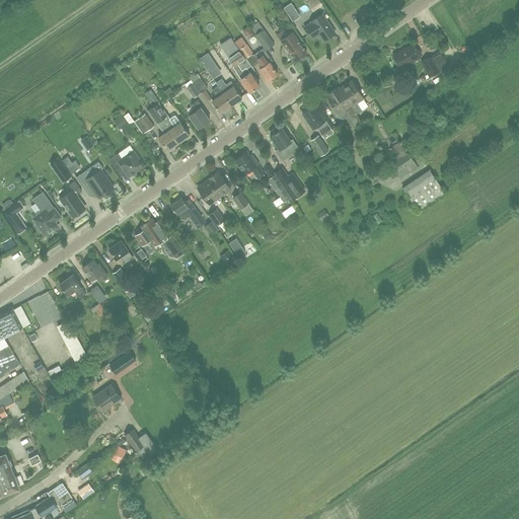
[(313,12),(323,5),(318,0),(309,0),(306,2),(313,12)]
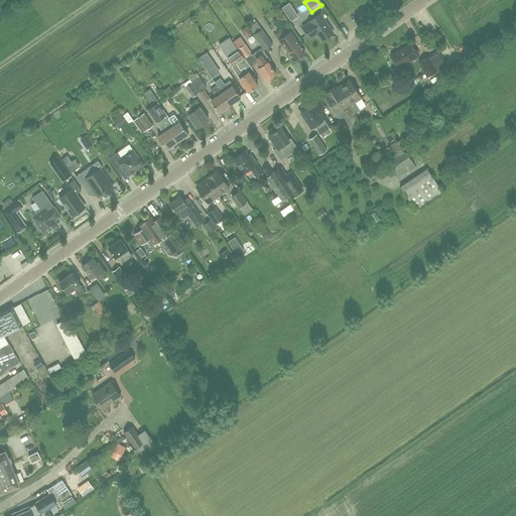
[(321,20),(318,15),(308,21),(309,22),(302,27),(309,38),(317,33),(321,40),(333,33),(324,19),(321,20)]
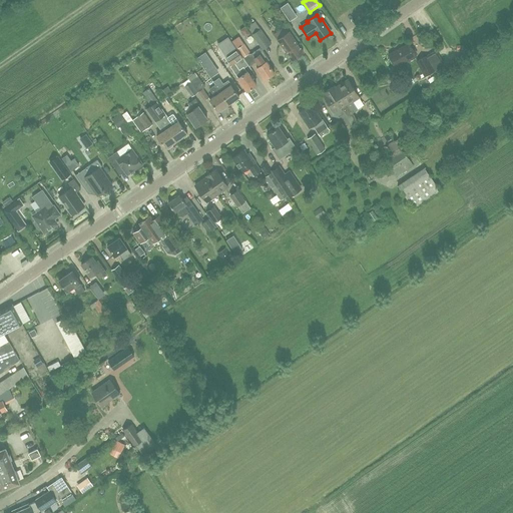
[(260,46),(269,40),(261,28),(252,34),(254,38),(260,46)]
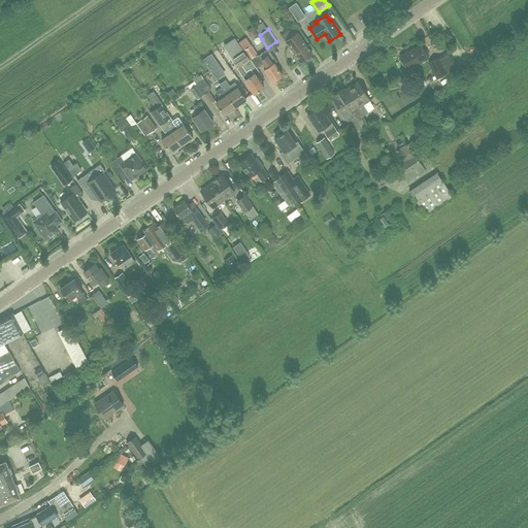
[(300,40),(296,34),(285,41),(291,50),(290,51),(290,52),(292,55),(293,55),(294,54),(300,63),(311,54),(301,40),(300,40)]
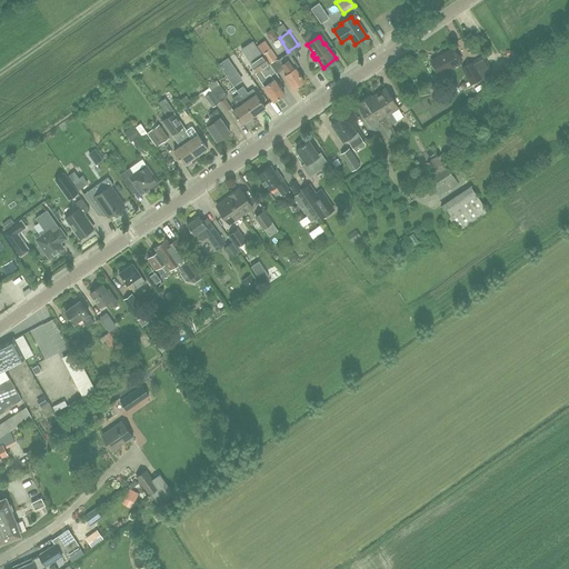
[(269,65),(277,58),(271,49),(269,49),(269,50),(267,47),(261,50),(263,53),(262,55),(269,65)]
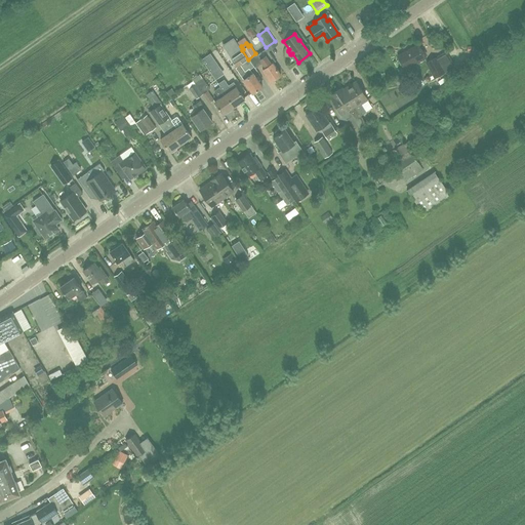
[(404,69),(426,57),(418,44),(397,55),(404,69)]
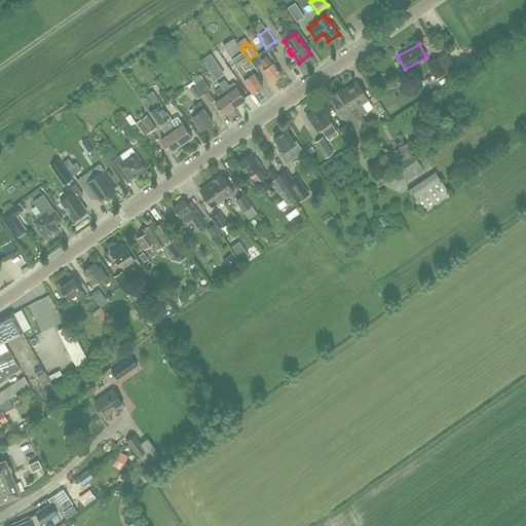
[(242,50),(239,47),(229,54),(231,58),(237,67),(236,68),(245,80),(243,80),(254,94),(255,92),(256,92),(259,90),(263,87),(253,74),(249,70),(246,72),(241,66),(250,60),(249,60),(242,50)]
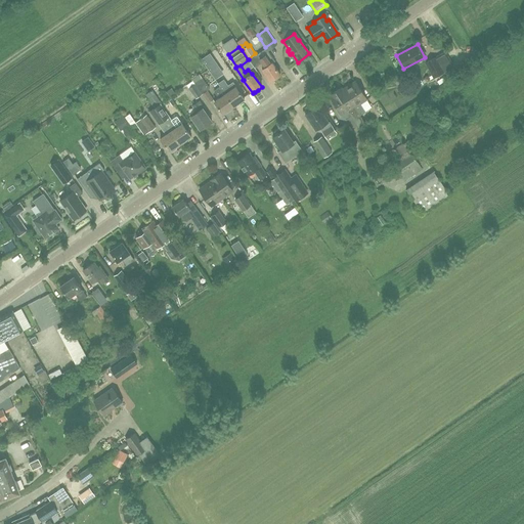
[(274,78),(275,79),(276,79),(280,77),(280,76),(279,75),(280,74),(272,63),(275,61),(266,48),(256,55),(259,58),(258,59),(265,68),(262,70),(270,81),(274,78)]
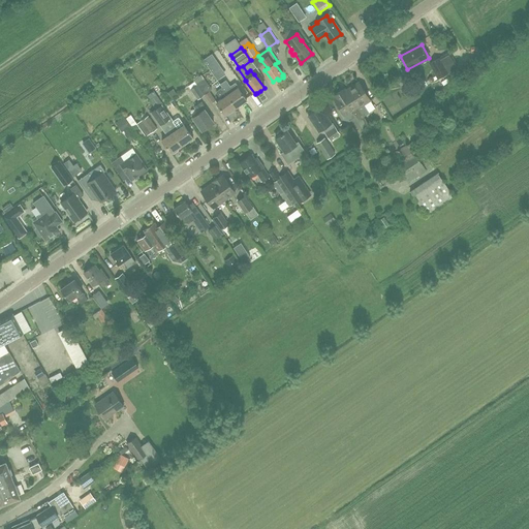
[(212,54),(204,60),(217,81),(226,74),(212,54)]
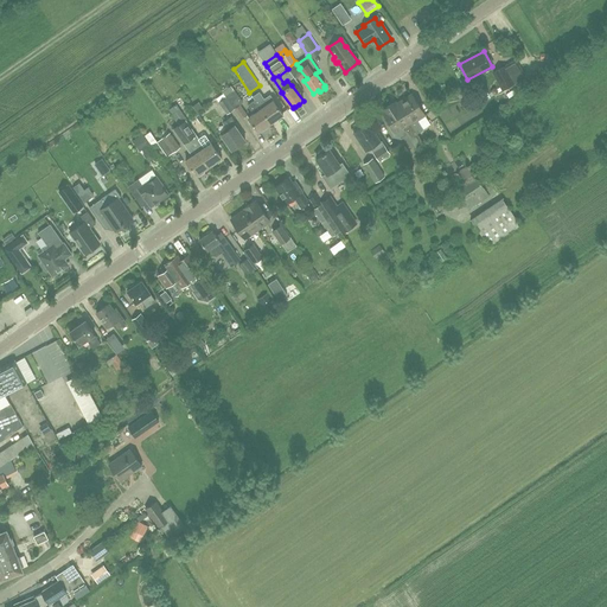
[(492,72),(502,90),(515,83),(516,85),(528,80),(521,66),(509,72),(505,65),(492,72)]
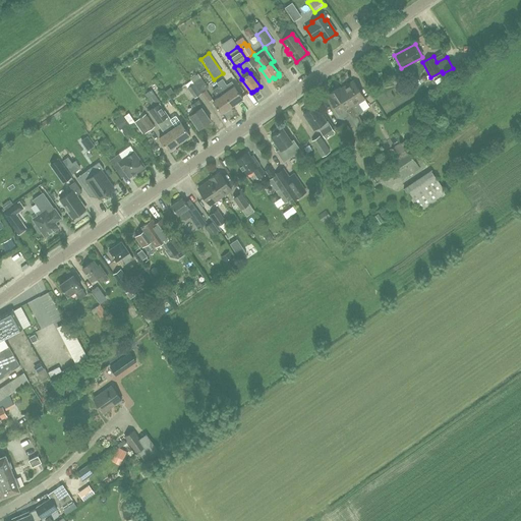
[(437,84),(446,78),(444,75),(435,81),(437,84)]
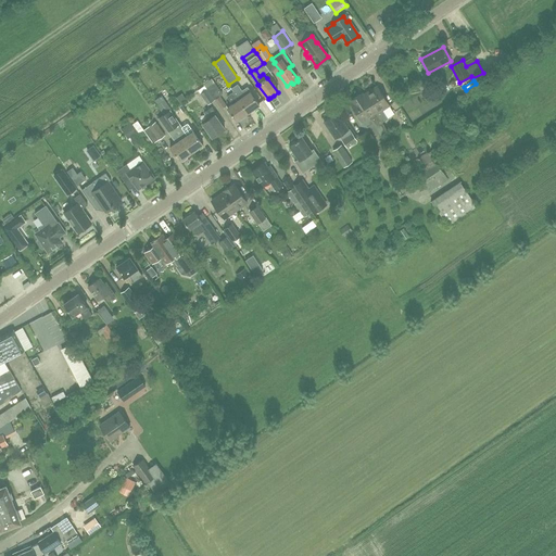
[(449,89),(445,84),(445,83),(430,91),(433,98),(449,89)]
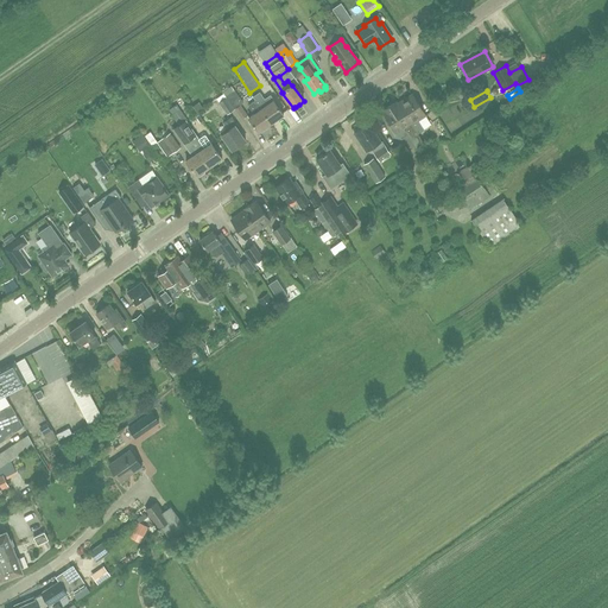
[(226,97),(234,109),(241,120),(248,115),(241,106),(244,103),(234,92),(226,97)]
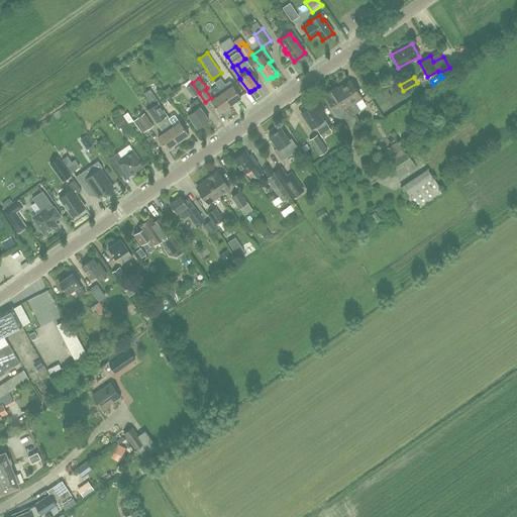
[(215,83),(217,85),(217,86),(230,105),(235,102),(236,103),(241,99),(240,98),(232,86),(232,85),(229,81),(225,84),(220,78),(215,83)]
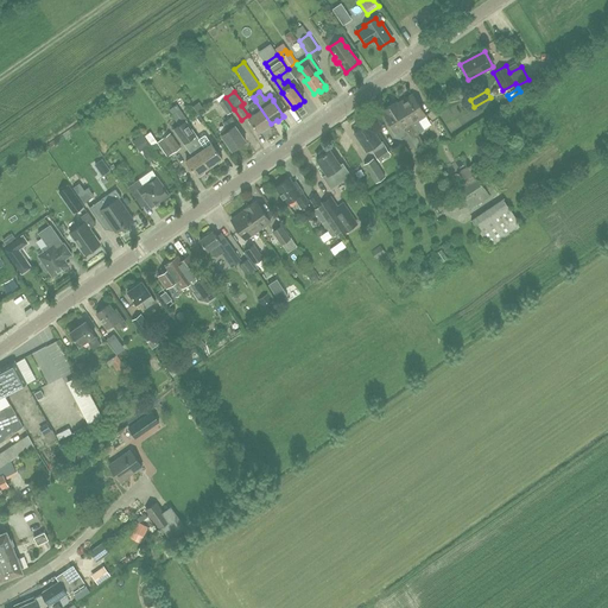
[(398,105),(423,144),(424,145),(430,141),(423,130),(431,125),(411,95),(398,105)]
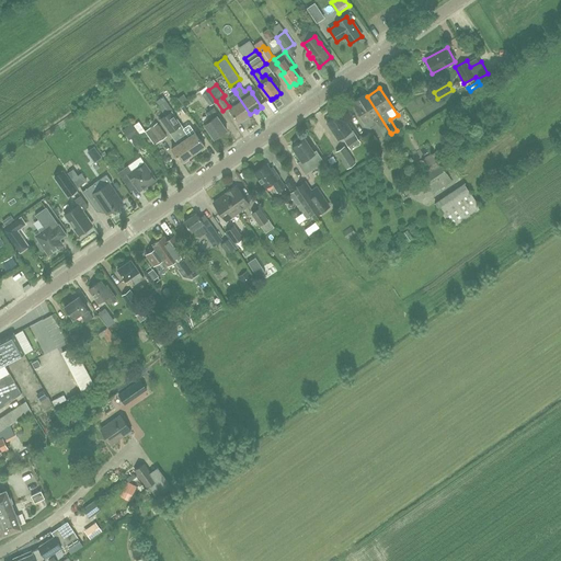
[(209,106),(216,101),(208,90),(202,95),(209,106)]
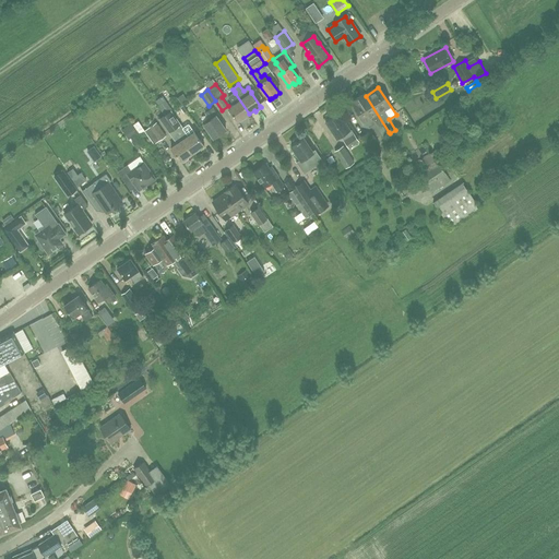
[(228,109),(238,122),(239,121),(240,122),(246,118),(245,117),(249,114),(235,93),(235,92),(227,97),(234,106),(228,109)]
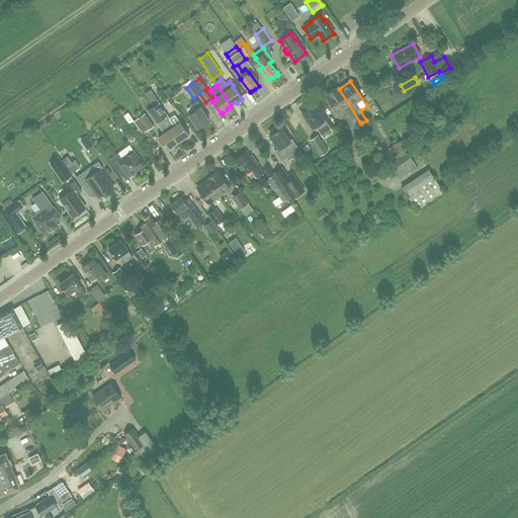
[(360,122),(339,89),(336,90),(335,88),(327,93),(328,95),(326,97),(334,108),(331,110),(336,116),(341,117),(347,113),(355,126),(360,122)]
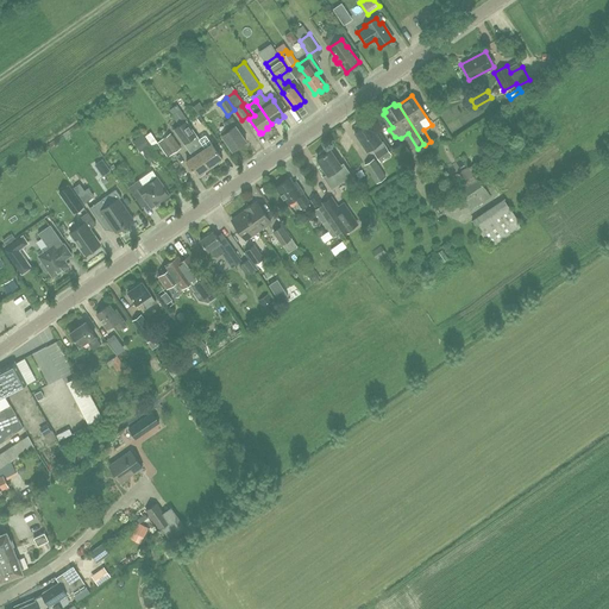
[(233,151),(246,142),(236,126),(238,125),(232,117),(224,123),(228,131),(221,136),(233,151)]
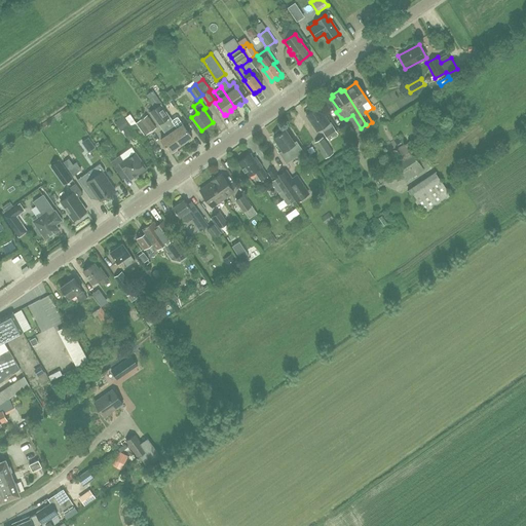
[(155,108),(181,144),(185,142),(186,143),(187,143),(191,140),(192,139),(191,138),(191,137),(183,124),(178,118),(176,117),(172,121),(160,105),(155,108)]
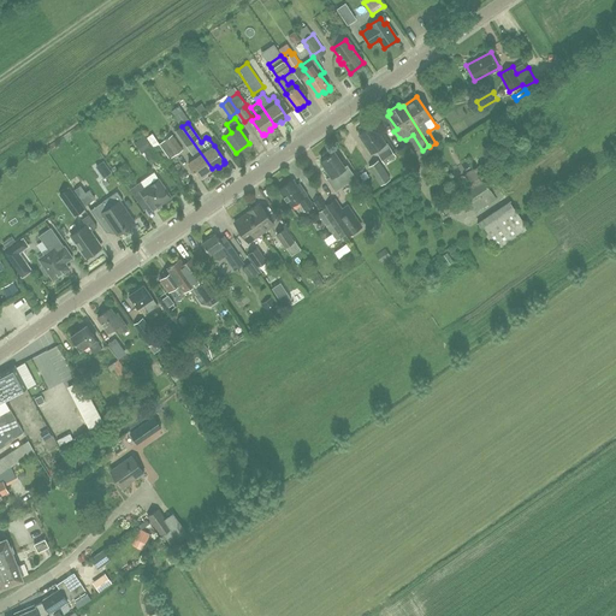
[(182,126),(176,131),(195,159),(188,164),(199,178),(200,179),(201,179),(207,176),(207,175),(206,173),(212,169),(182,126)]
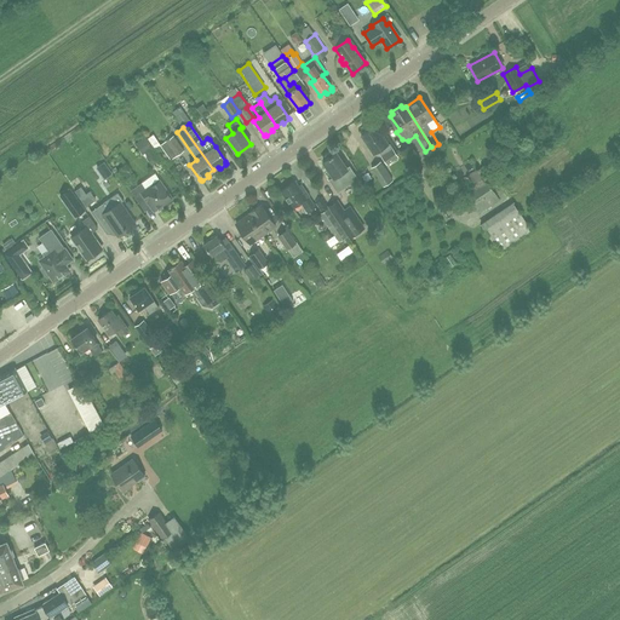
[(379,137),(373,127),(361,136),(374,155),(379,153),(388,165),(399,158),(390,145),(388,145),(382,136),(379,137)]
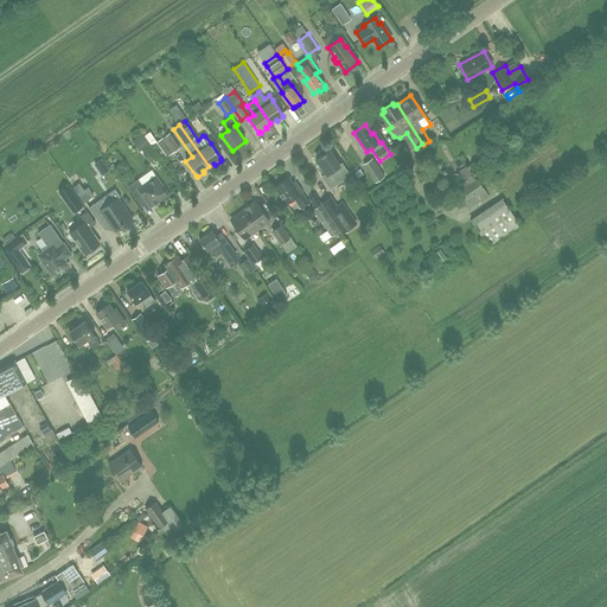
[(167,157),(172,153),(179,148),(170,133),(163,139),(157,142),(167,157)]
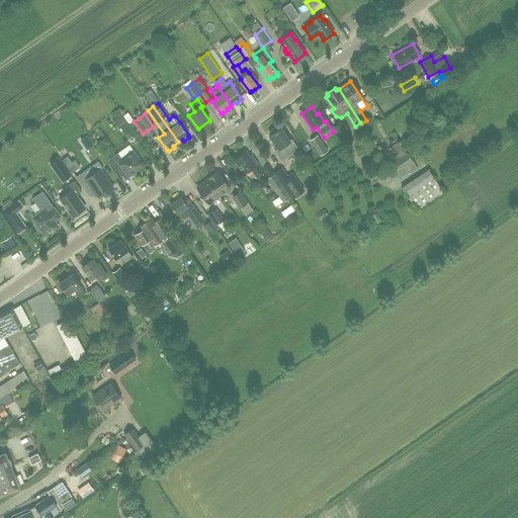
[(344,146),(352,141),(341,122),(333,127),(344,146)]
